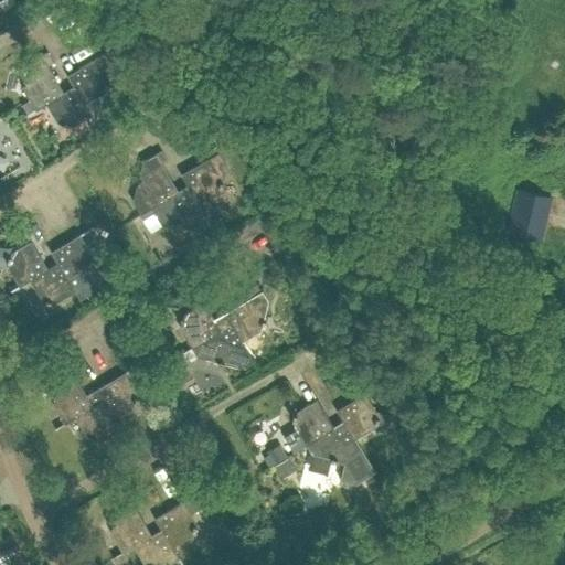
[(64,92),(52,72),(49,66),(54,63),(48,51),(32,61),(29,72),(27,81),(24,81),(22,86),(25,86),(23,92),(34,109),(25,115),(25,116),(46,104),(45,103),(64,92)]
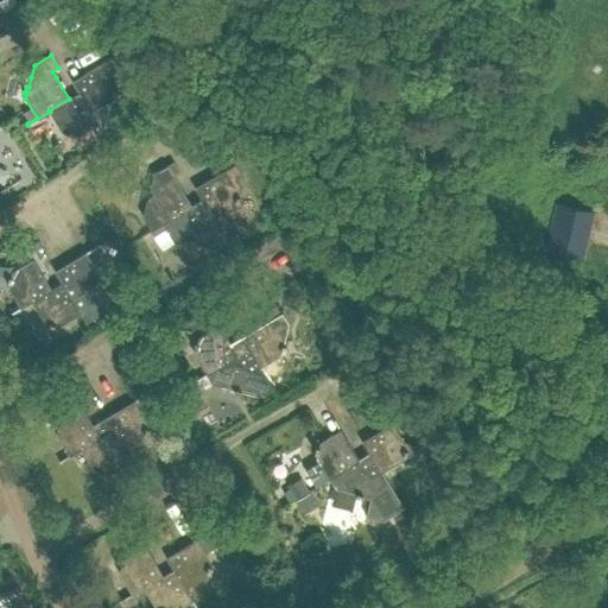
[(115,88),(119,77),(120,68),(113,56),(77,77),(71,81),(78,93),(90,112),(92,111),(112,100),(113,94),(118,95),(119,88),(115,88)]
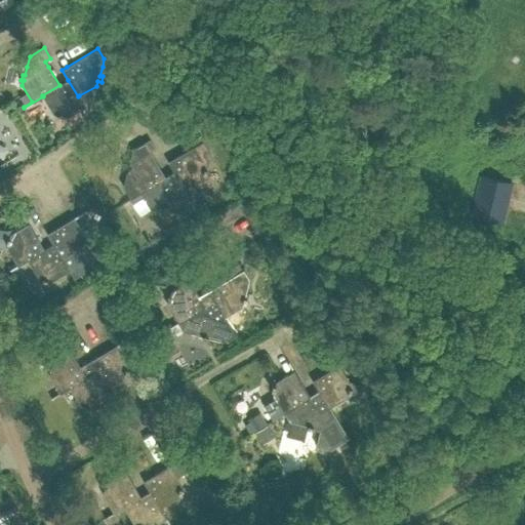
[(78,96),(68,80),(59,85),(42,95),(43,96),(53,114),(58,115),(57,117),(62,118),(63,116),(67,117),(84,107),(89,115),(90,115),(79,95),(78,96)]
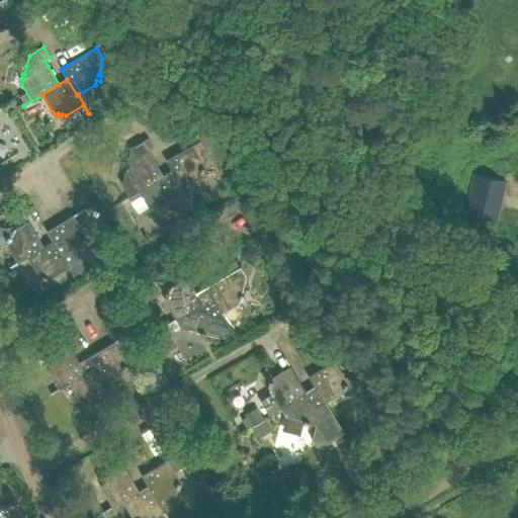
[(171,170),(192,204),(204,197),(198,187),(202,172),(204,172),(205,167),(204,166),(208,148),(202,138),(199,132),(189,137),(193,144),(166,160),(171,170)]
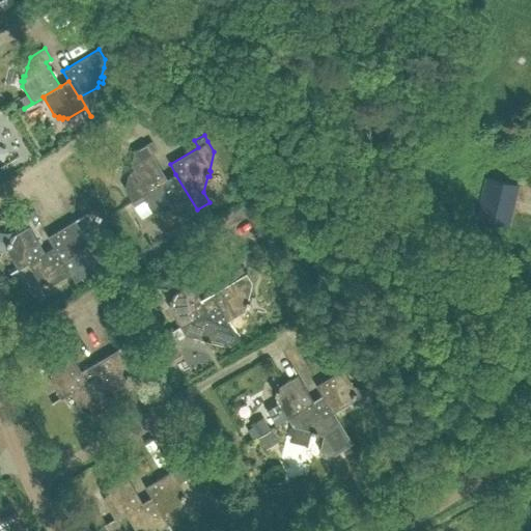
[(124,189),(131,200),(167,179),(151,154),(157,151),(150,141),(135,150),(131,168),(129,168),(128,173),(128,174),(124,189)]
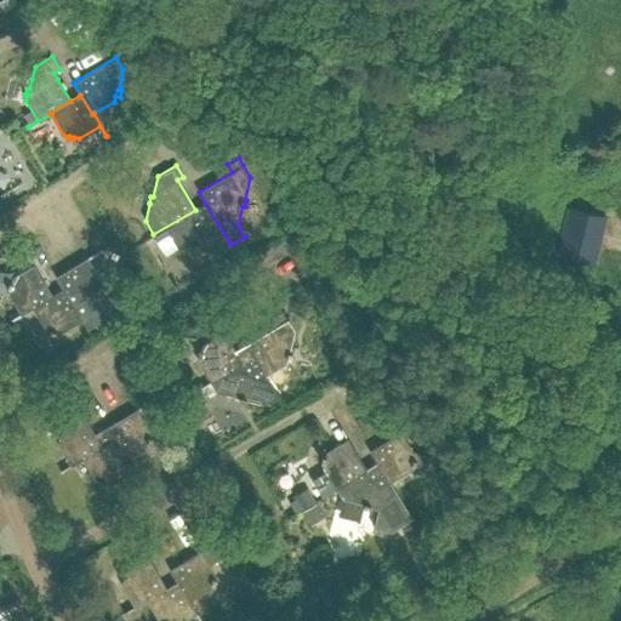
[(231,245),(205,204),(195,210),(153,234),(158,243),(170,235),(174,241),(192,246),(192,248),(199,249),(199,248),(218,252),(231,245)]
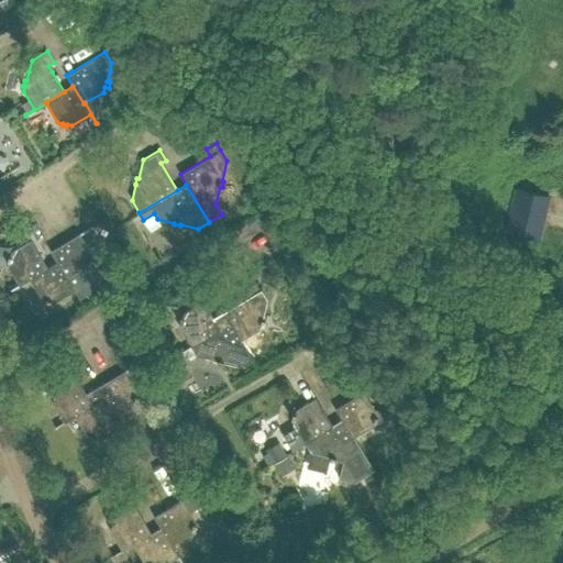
[(548,195),(512,188),(503,232),(539,240),(548,195)]
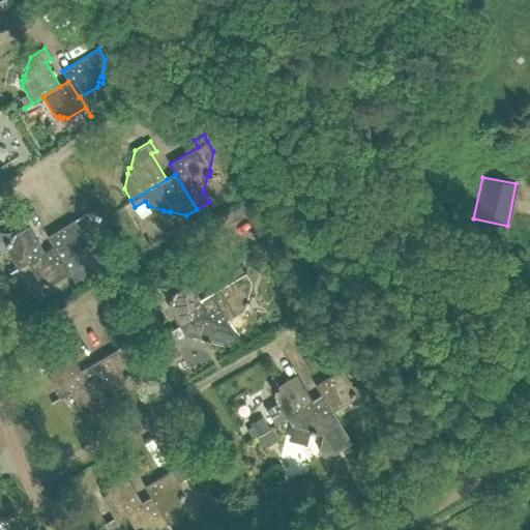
[(47,236),(53,246),(62,263),(63,263),(81,253),(82,248),(84,249),(86,243),(84,243),(85,239),(75,222),(83,216),(83,215),(47,236)]
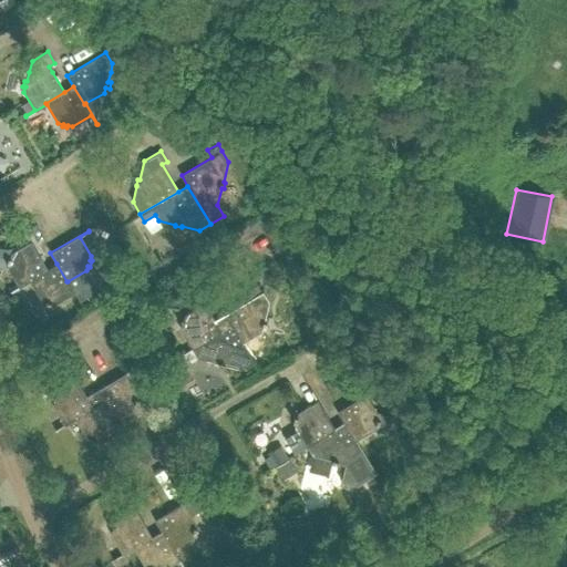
[(8,291),(29,280),(28,279),(47,269),(26,232),(24,232),(29,241),(10,251),(9,256),(7,256),(6,261),(8,263),(7,267),(17,286),(8,290),(8,291)]
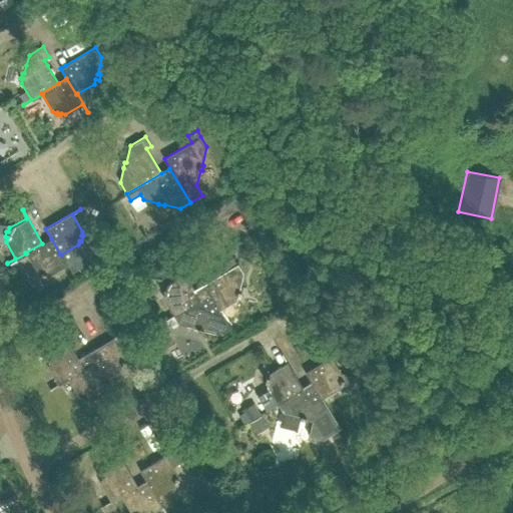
[(51,238),(42,243),(25,252),(26,253),(35,271),(39,272),(39,274),(44,276),(44,274),(49,275),(66,265),(70,273),(71,273),(61,254),(60,254),(51,238)]
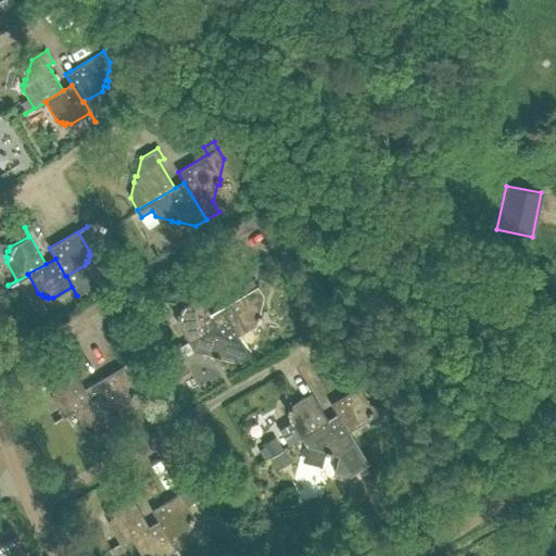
[(189,342),(217,326),(202,298),(209,293),(202,283),(192,289),(199,300),(182,308),(181,313),(179,312),(177,318),(179,319),(178,323),(189,341),(189,342)]
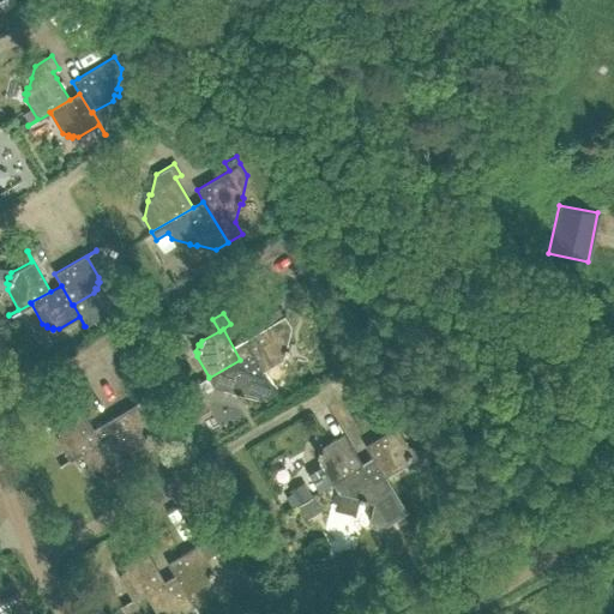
[(260,369),(263,368),(283,357),(292,326),(286,315),(244,339),(252,353),(260,369)]
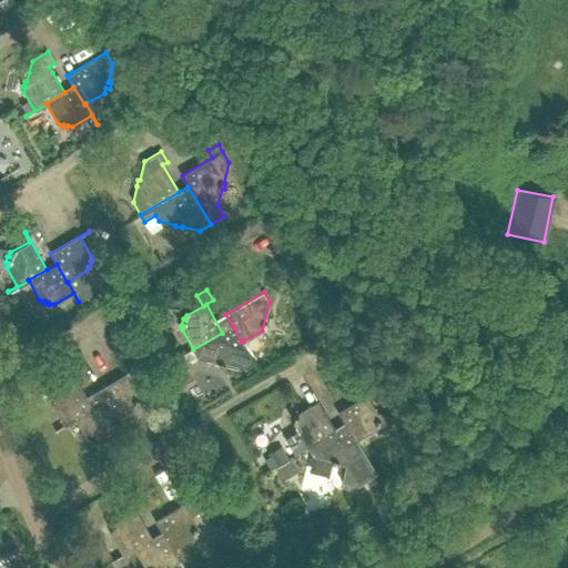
[(241,342),(233,326),(222,333),(193,350),(193,348),(182,354),(188,363),(199,356),(222,363),(221,366),(226,368),(227,365),(244,369),(255,363),(243,341),(241,342)]
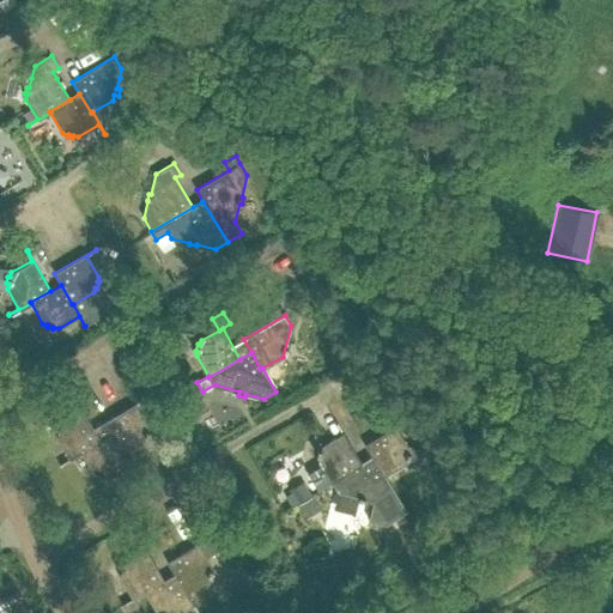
[(121,454),(122,453),(143,442),(144,437),(146,437),(147,431),(145,430),(146,425),(135,405),(145,400),(145,399),(103,422),(109,434),(121,454)]
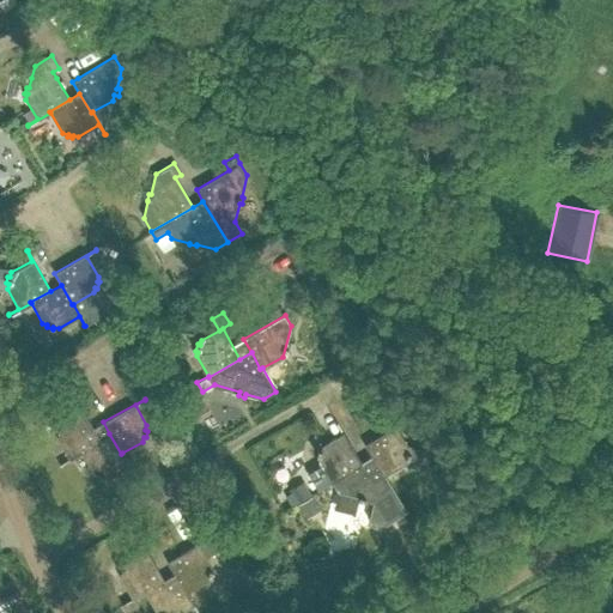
[(79,451),(98,439),(76,400),(74,400),(80,410),(60,422),(59,426),(56,426),(54,432),(58,432),(55,437),(67,457),(58,463),(58,465),(79,453),(79,451)]
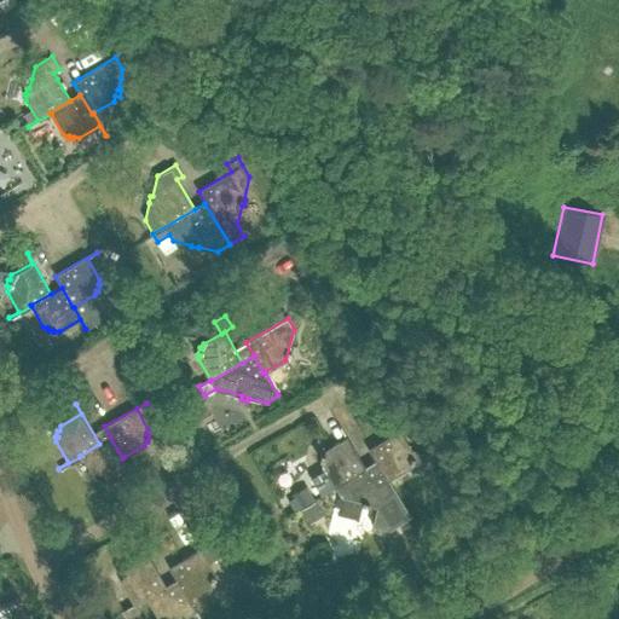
[(204,421),(213,438),(225,432),(218,415),(204,421)]
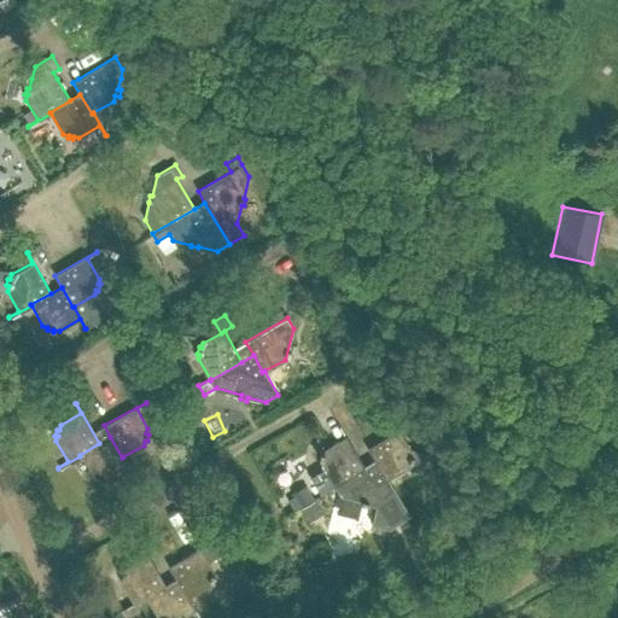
[(386,481),(389,479),(409,467),(410,462),(413,462),(414,456),(412,455),(413,450),(406,438),(413,435),(407,424),(367,448),(374,460),(386,481)]
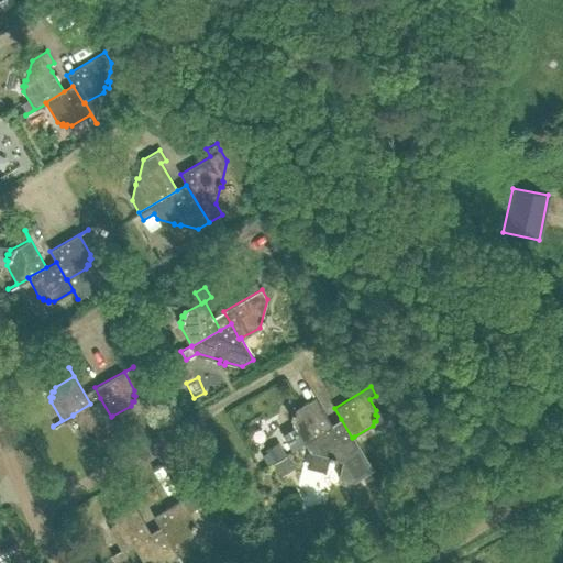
[(291,423),(302,442),(331,426),(309,388),(308,389),(313,398),(295,409),(294,415),(291,414),(290,419),(293,419),(291,423)]
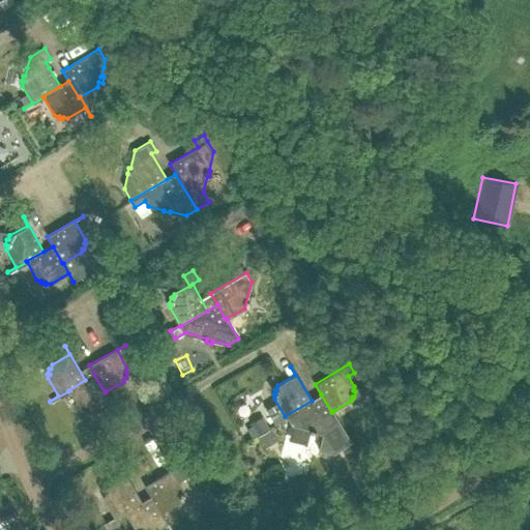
[(105,392),(94,375),(85,380),(68,390),(68,391),(79,409),(83,410),(83,412),(88,413),(88,411),(92,412),(110,403),(115,411),(116,411),(106,391),(105,392)]
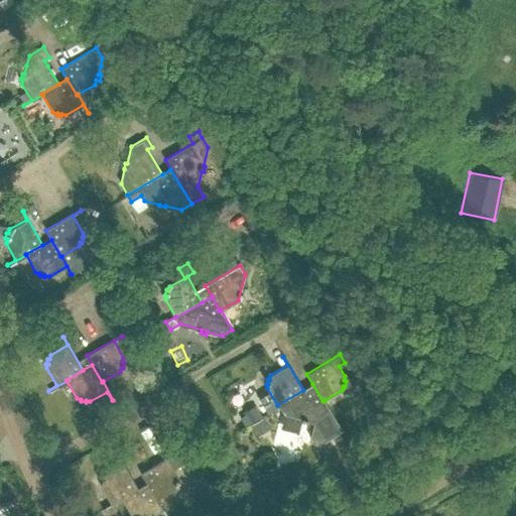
[(323,401),(312,384),(303,390),(277,405),(277,406),(269,411),(269,412),(274,420),(283,414),(301,418),(301,420),(313,423),(310,438),(316,440),(325,441),(343,431),(340,426),(325,400),(323,401)]
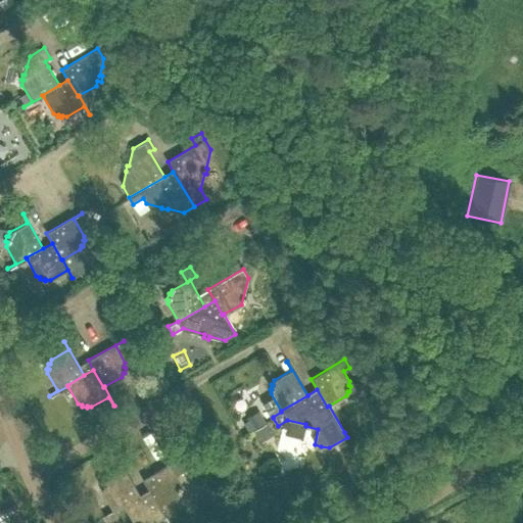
[(142,479),(148,489),(157,507),(158,506),(176,495),(177,491),(179,492),(181,487),(179,486),(180,482),(170,465),(179,460),(175,453),(164,459),(168,465),(142,479)]
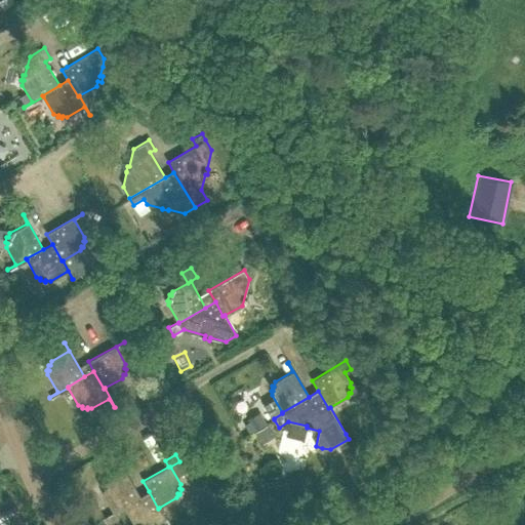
[(122,506),(139,496),(125,472),(130,469),(125,459),(119,462),(123,471),(106,481),(105,485),(103,484),(102,489),(104,490),(103,494),(112,512),(113,511),(122,506)]
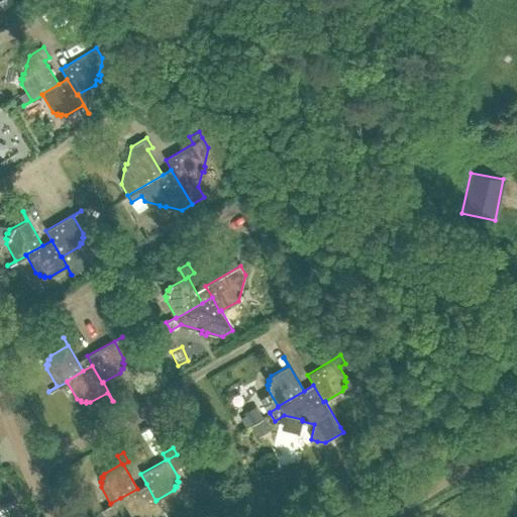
[(146,484),(137,489),(120,498),(121,499),(130,516),(132,516),(149,516),(162,510),(165,516),(166,516),(157,500),(156,501),(146,484)]
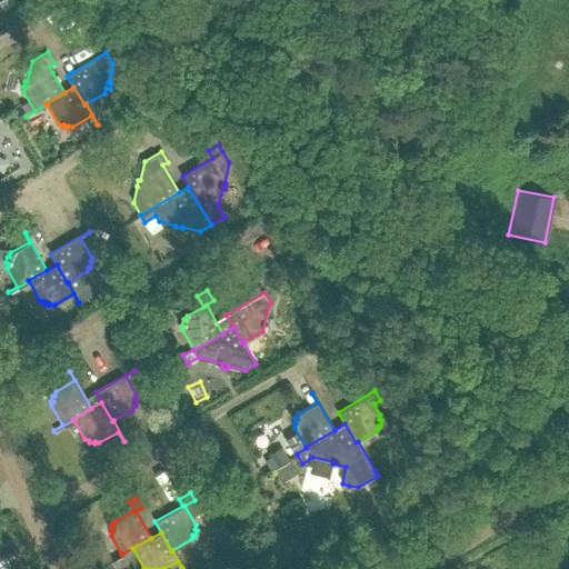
[(0,568),(21,568),(27,566),(16,548),(3,555),(0,549),(0,568)]
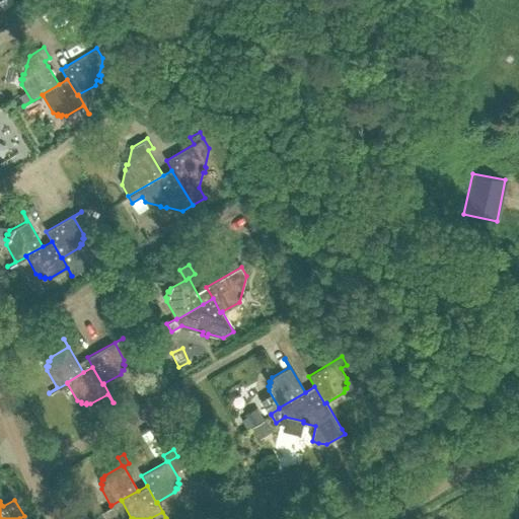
[(116,511),(112,505),(110,506),(102,511),(106,517),(116,511)]
